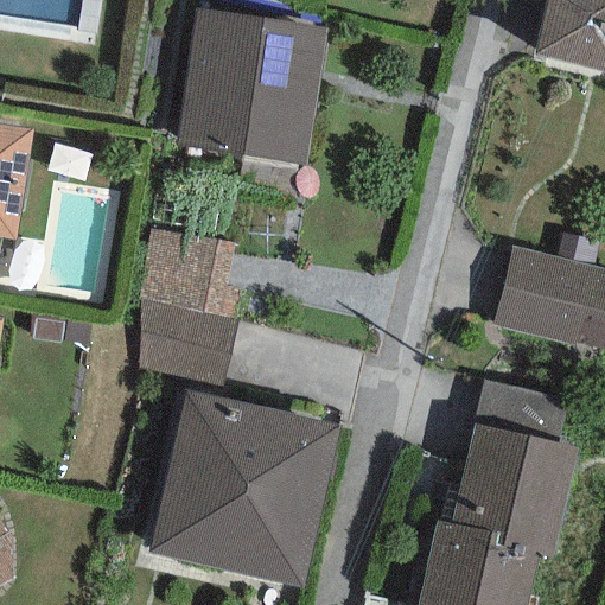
[(547,0),(534,51),(604,69),(604,0),(547,0)]
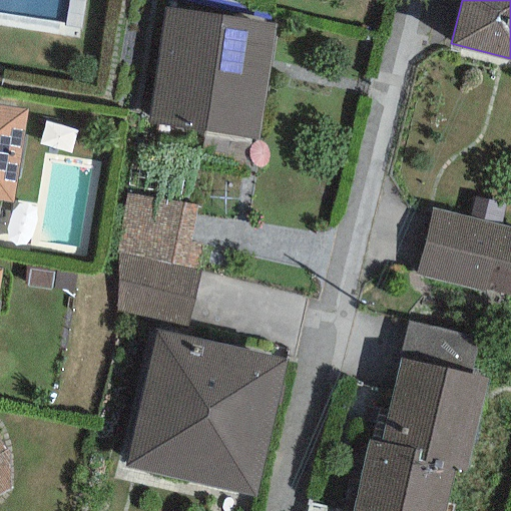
[(278,22),(165,5),(148,121),(260,138),(278,22)]
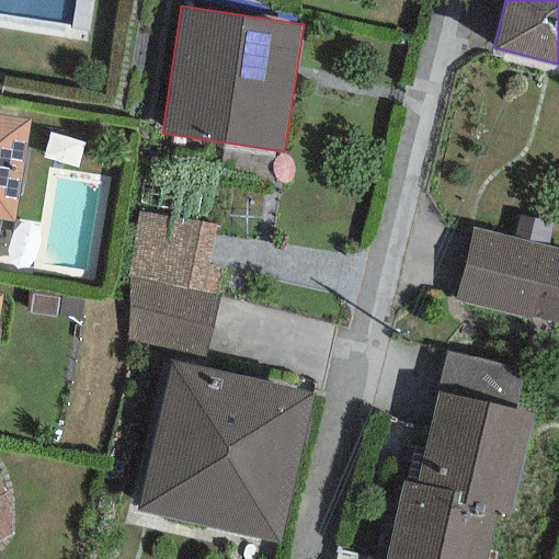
[(32,118),(0,112),(0,217),(15,220),(32,118)]
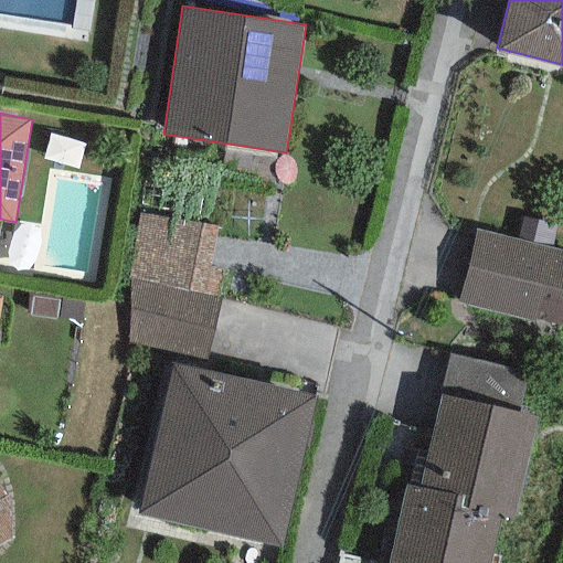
[(216,225),(140,211),(128,277),(133,278),(220,295),(225,266),(210,264),(216,225)]
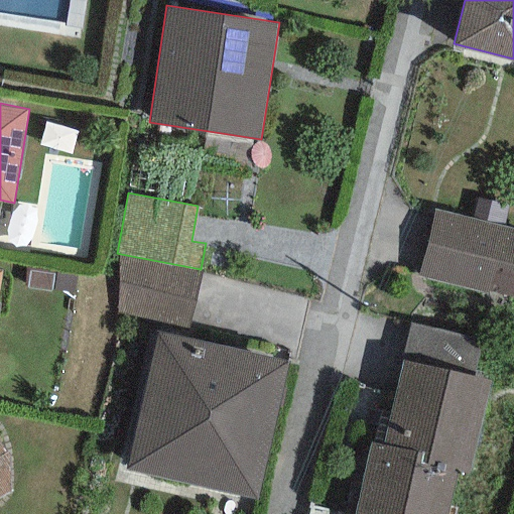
[(513,227),(437,208),(419,273),(512,297),(513,292),(513,227)]
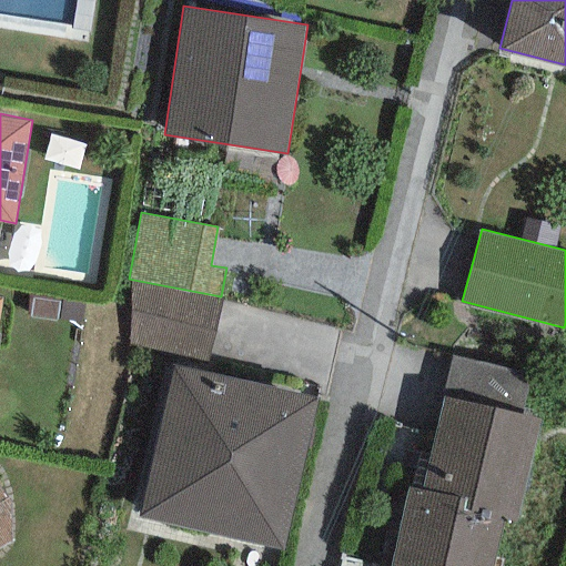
[(221,296),(133,280),(130,344),(210,361),(221,296)]
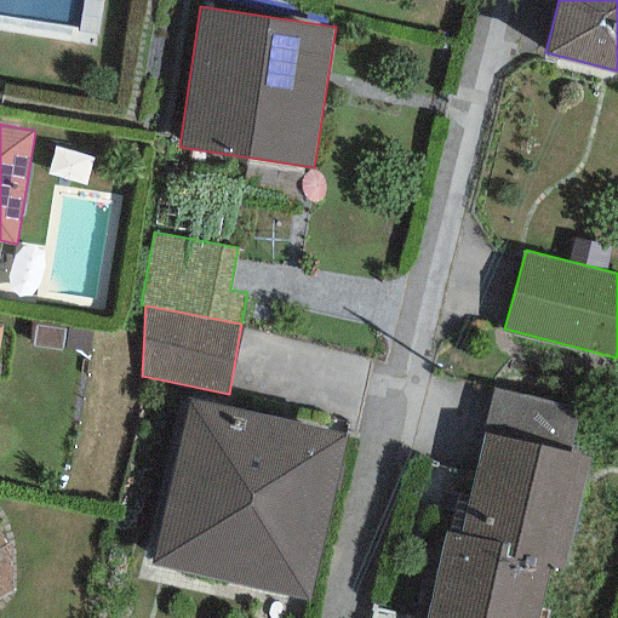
[(495,385),(484,431),(570,451),(581,405),(495,385)]
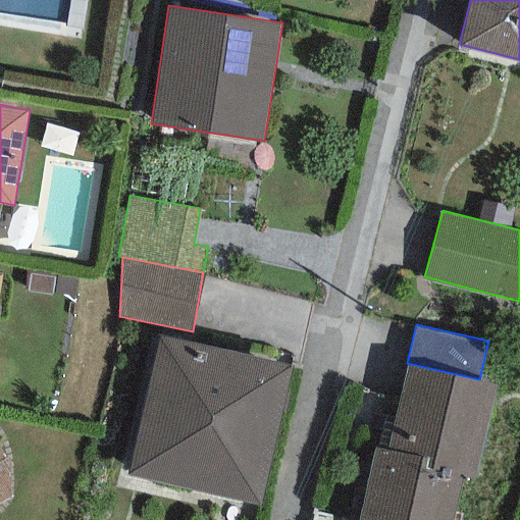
[(294,365),(161,335),(130,474),(261,505),(294,365)]
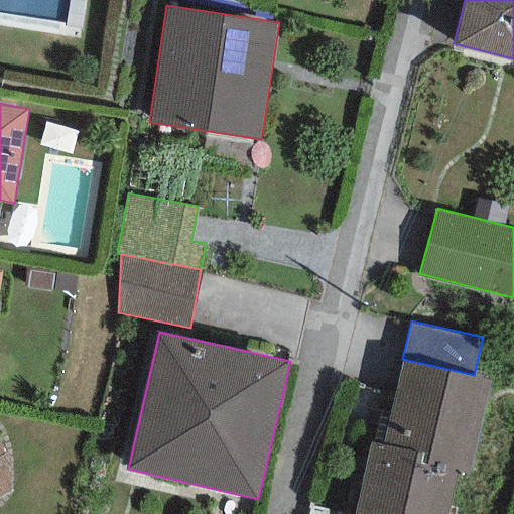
[(474,375),(402,359),(382,444),(372,442),(355,513),(447,513),(459,471),(469,473),(491,379),(474,375)]
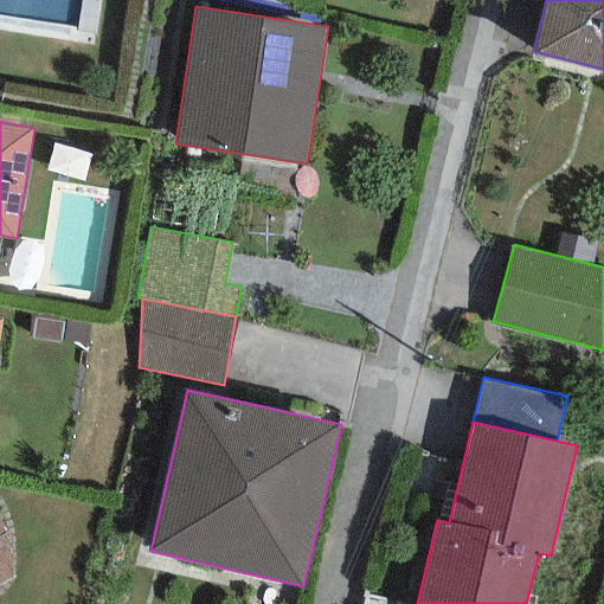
[(0,518),(0,584),(15,576),(12,537),(0,518)]
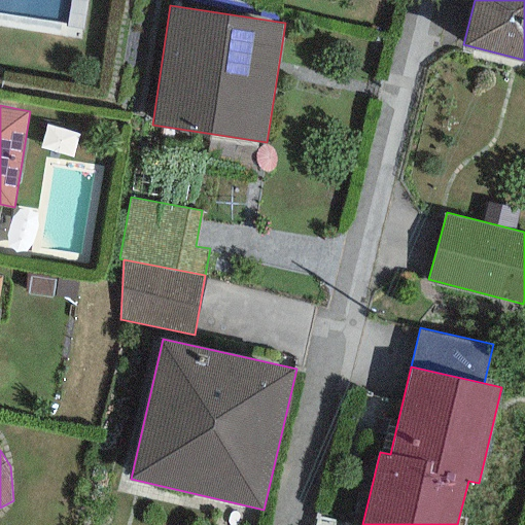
All buildings are outlined.
